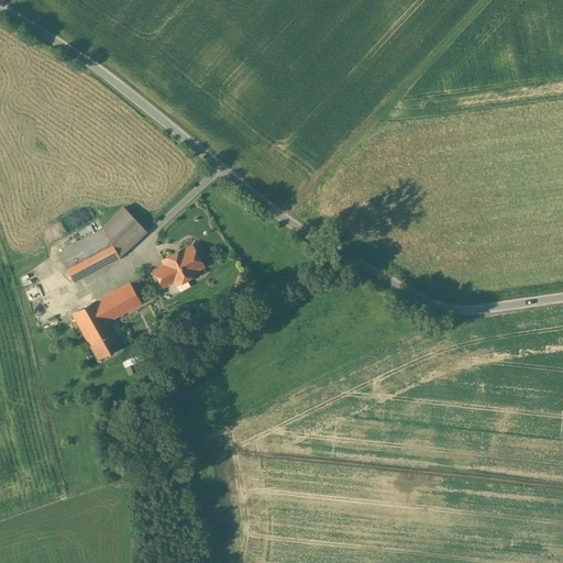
[(122,207),(102,227),(101,230),(117,257),(145,231),(143,229),(122,207)]
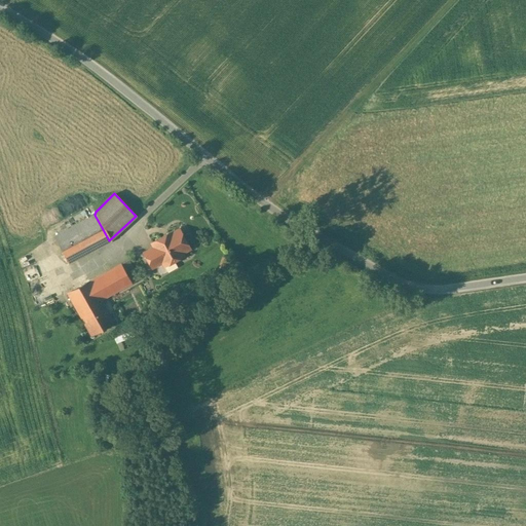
[(95,215),(52,238),(67,265),(110,241),(109,240),(95,215)]
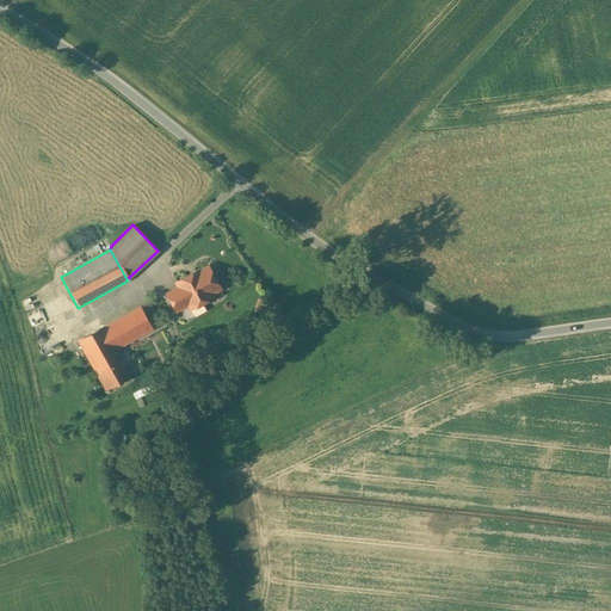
[(198,271),(177,283),(179,288),(187,304),(189,304),(198,298),(202,304),(214,297),(211,294),(221,289),(208,267),(199,272),(198,271)]
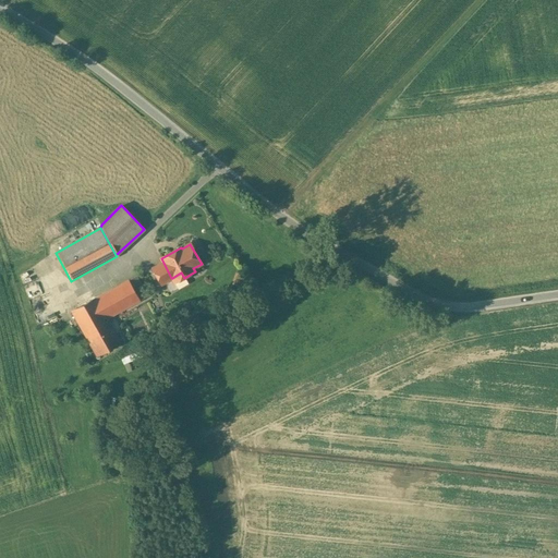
[(164,263),(153,268),(160,283),(171,278),(164,263)]
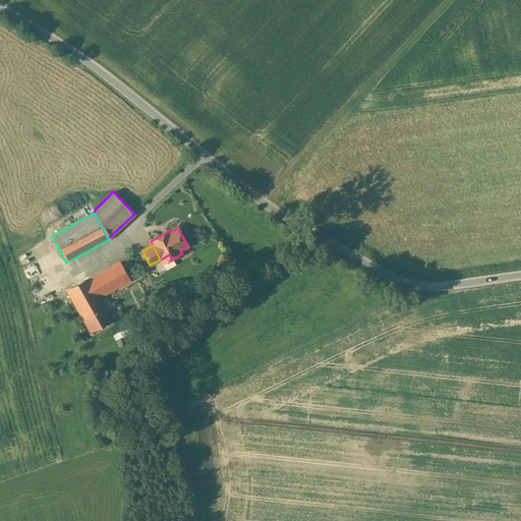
[(124,259),(64,291),(88,335),(108,324),(97,303),(102,301),(100,297),(134,279),(124,259)]
